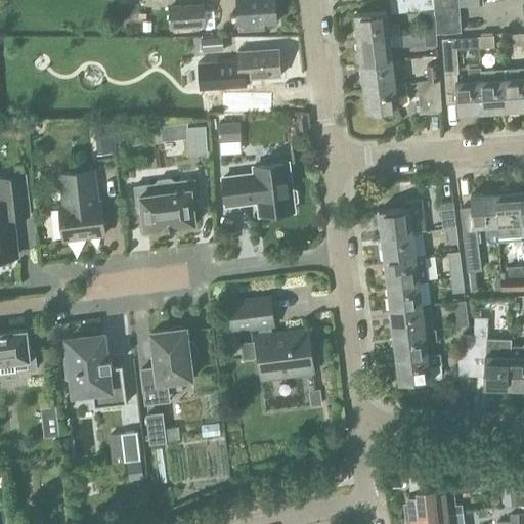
[(274,0),(236,0),(239,31),(264,29),(264,24),(276,23),(274,0)]
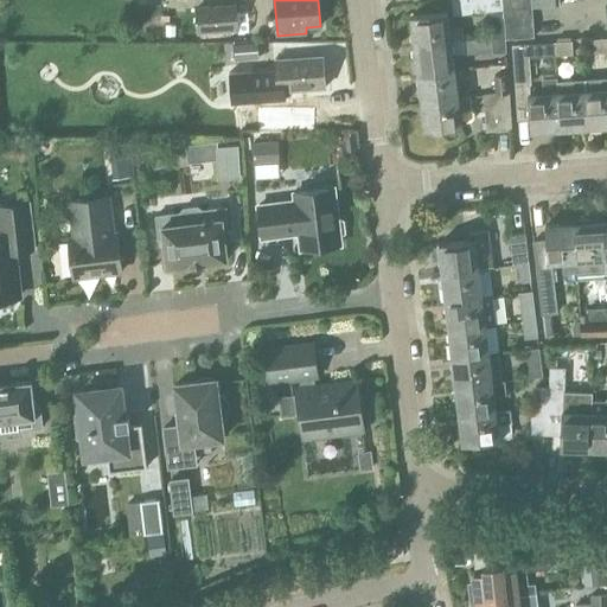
[(490,10),(492,37),(505,34),(504,24),(503,8),(502,0),(451,0),(453,14),(490,10)]
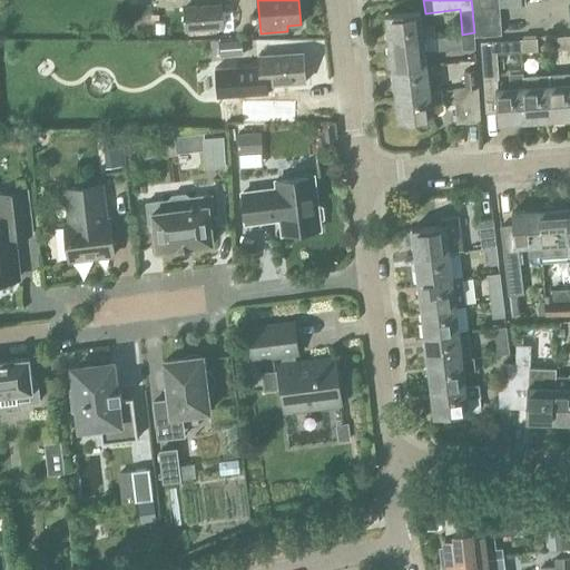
[(222,6),(184,8),(186,31),(223,29),(222,6)]
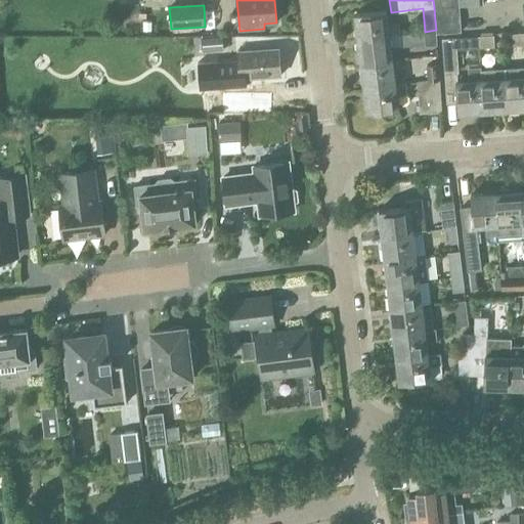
[(434,7),(435,20),(461,18),(460,5),(434,7)]
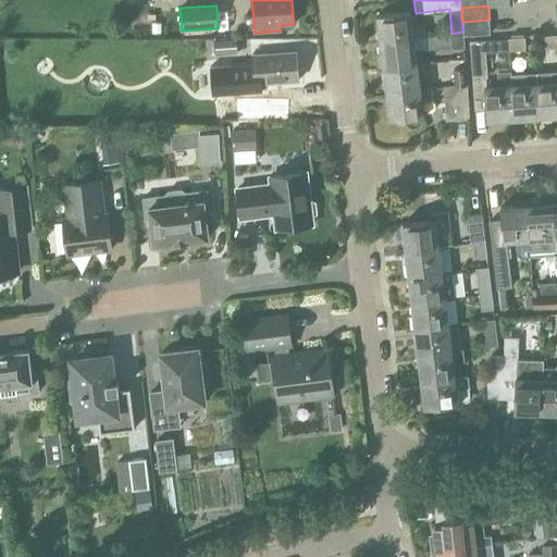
[(411,11),(378,15),(381,42),(425,37),(423,25),(412,26),(411,11)]
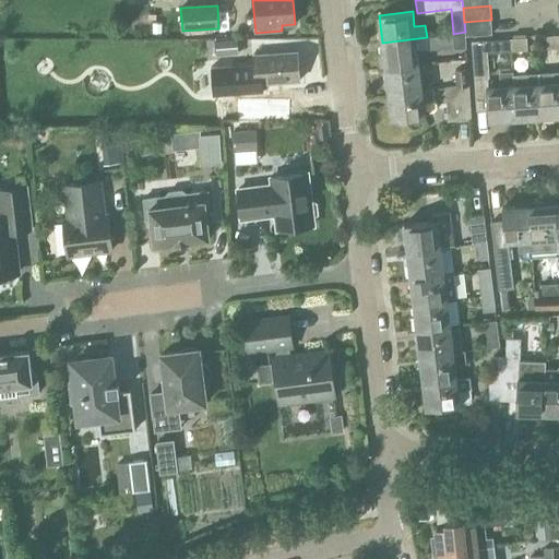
[(491,20),(464,22),(465,32),(465,36),(491,35),(491,20)]
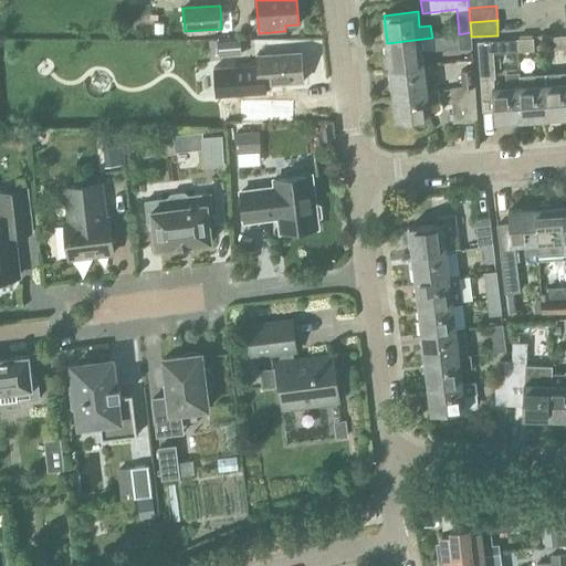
[(472,49),(471,37),(471,32),(459,34),(460,50),(472,49)]
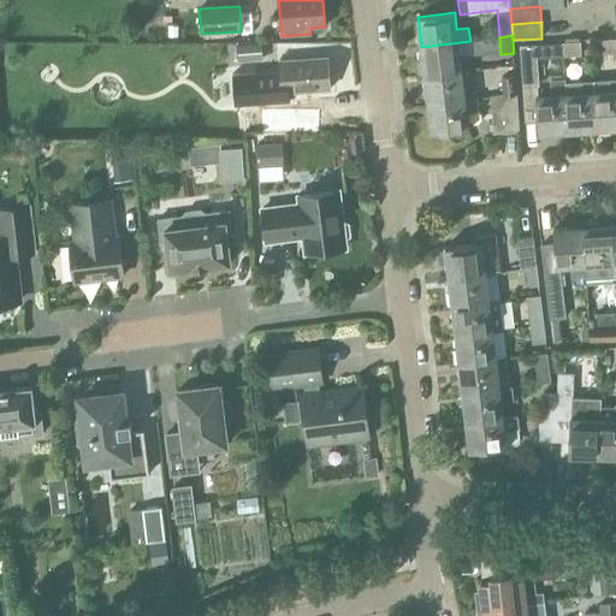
[(615,52),(615,39),(603,41),(603,54),(615,52)]
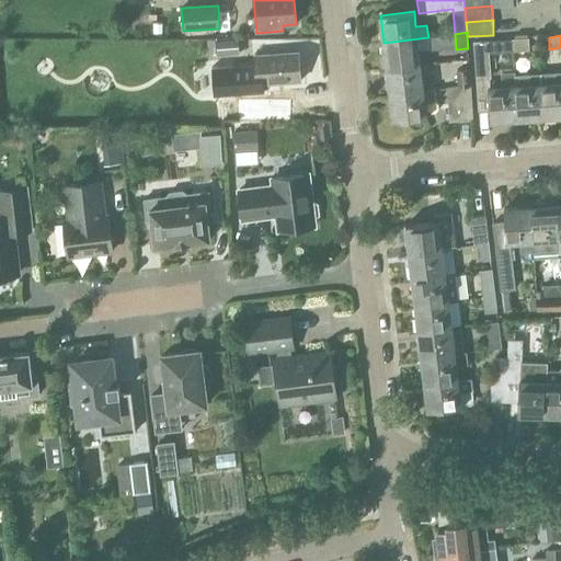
[(428,37),(384,43),(387,68),(420,65),(419,50),(430,48),(428,37)]
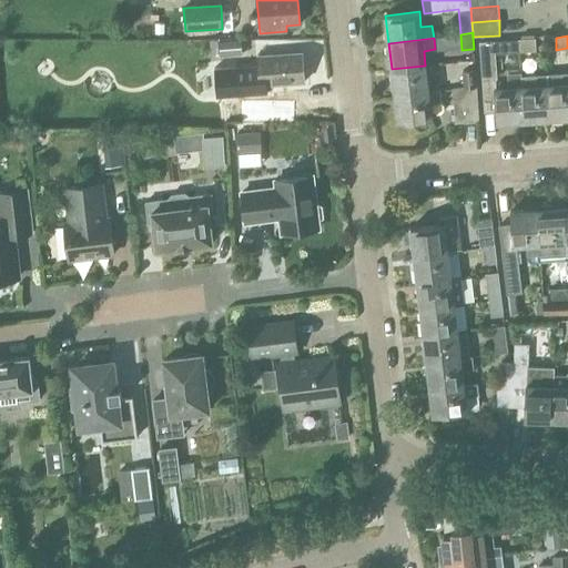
[(536,51),(535,39),(518,40),(519,52),(536,51)]
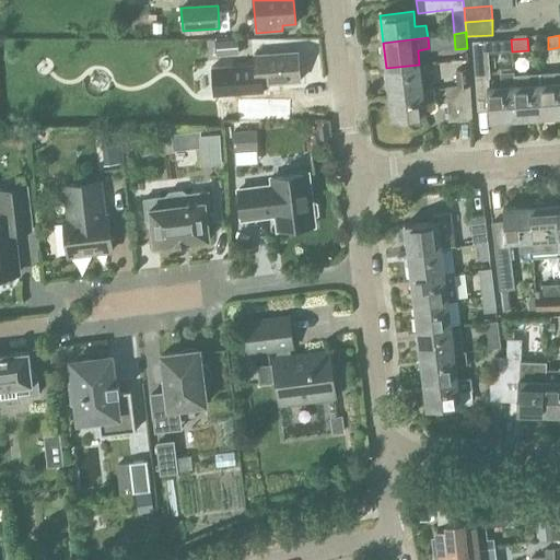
[(238,39),(216,41),(217,55),(240,54),(238,39)]
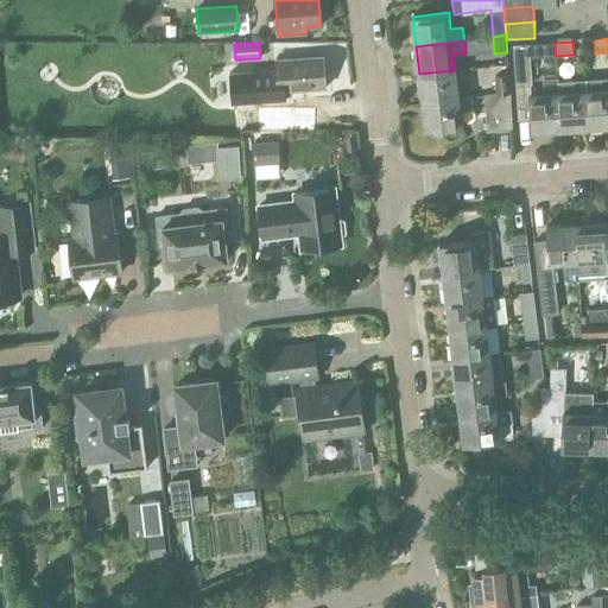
[(531,133),(561,131),(557,82),(558,82),(558,78),(545,80),(546,93),(531,94),(530,86),(532,84),(530,44),(513,45),(518,120),(530,119),(531,133)]
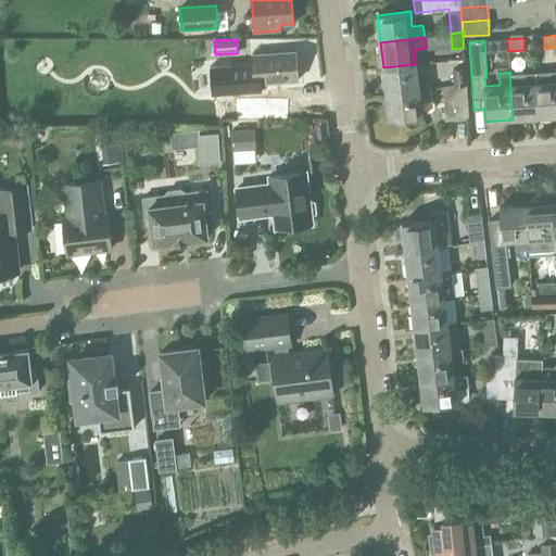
[(253,64),(210,67),(210,68),(215,68),(217,93),(212,93),(212,96),(262,92),(261,84),(298,80),(295,52),(253,55),(253,64)]
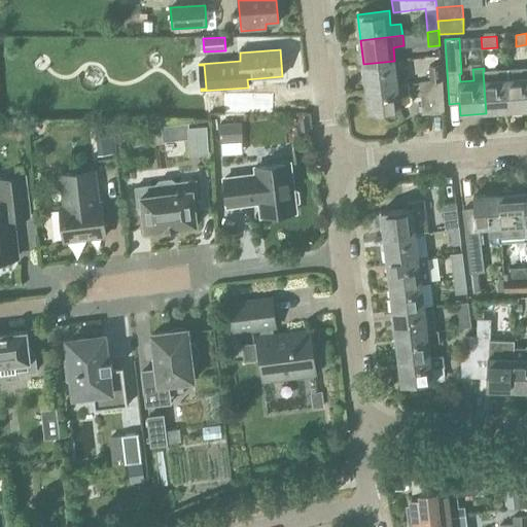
[(394,61),(363,64),(365,89),(397,85),(394,61)]
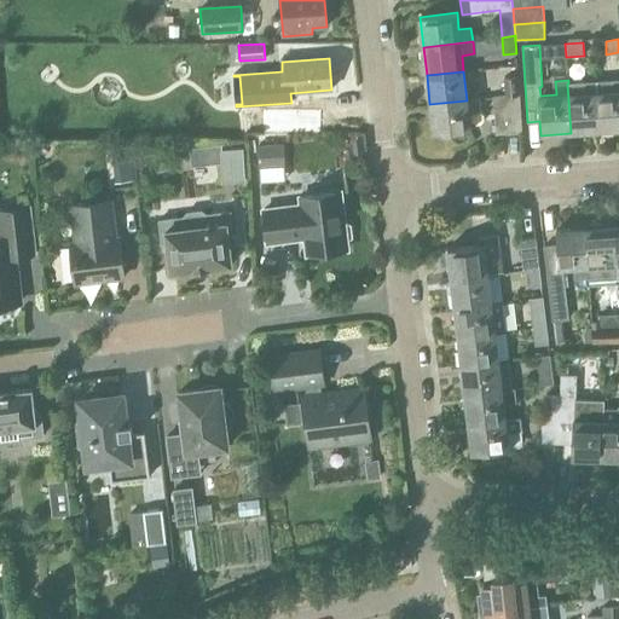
[(504,79),(505,96),(519,94),(518,77),(504,79)]
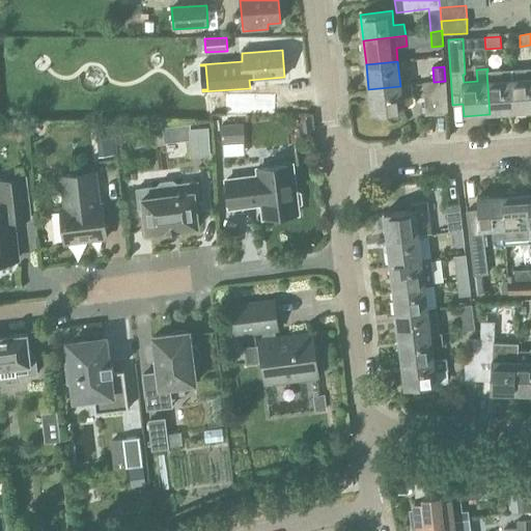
[(530,68),(512,71),(514,112),(530,110),(530,68)]
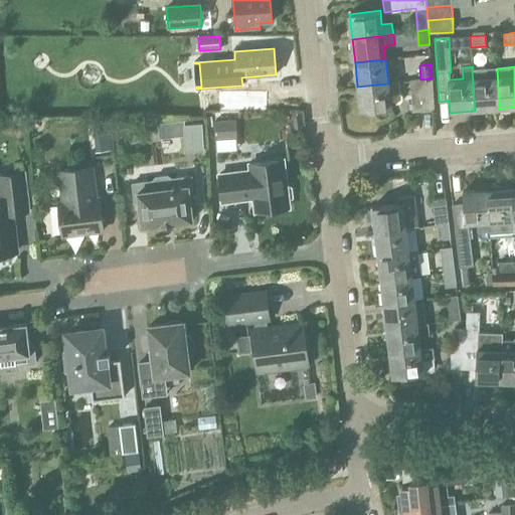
[(473,69),(475,110),(499,109),(497,68),(473,69)]
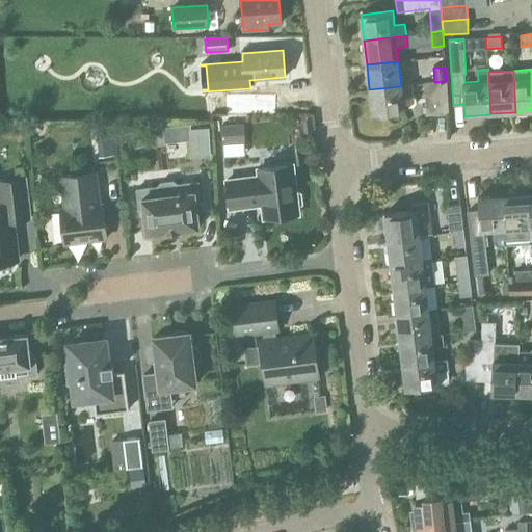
[(434,82),(424,83),(426,115),(449,113),(446,81),(434,82)]
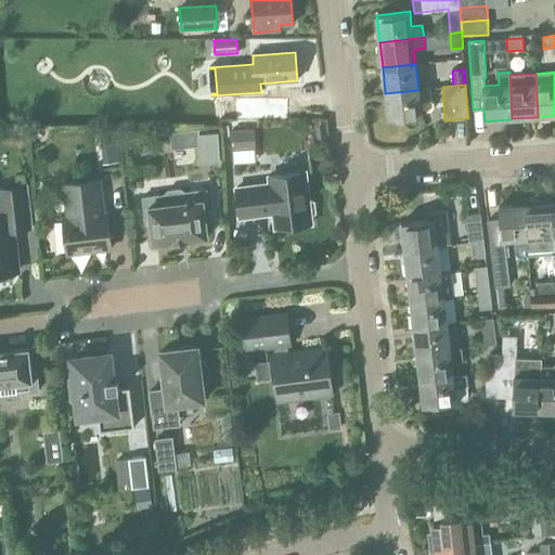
[(430,89),(418,90),(385,94),(388,120),(422,117),(421,102),(431,100),(430,89)]
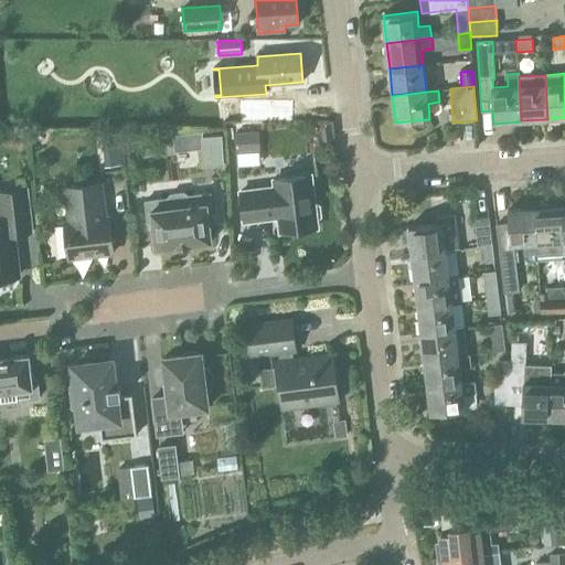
[(330,127),(321,128),(323,142),(332,141),(330,127)]
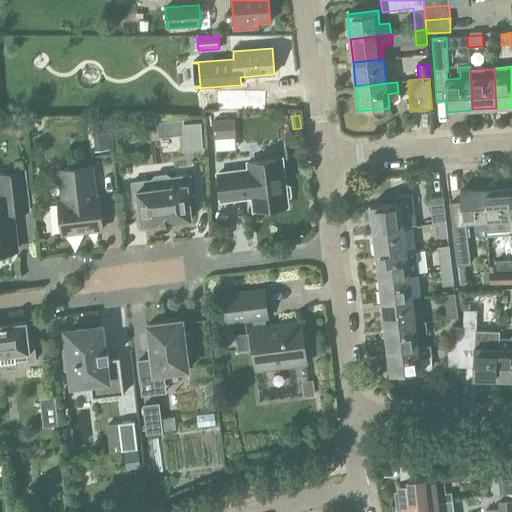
[(214,119),(215,138),(235,137),(234,118),(214,119)]
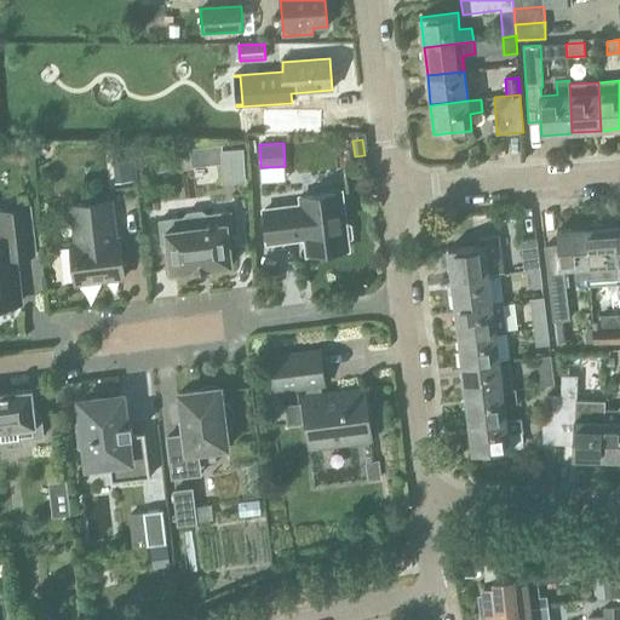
[(222,183),(244,181),(240,148),(218,151),(222,183)]
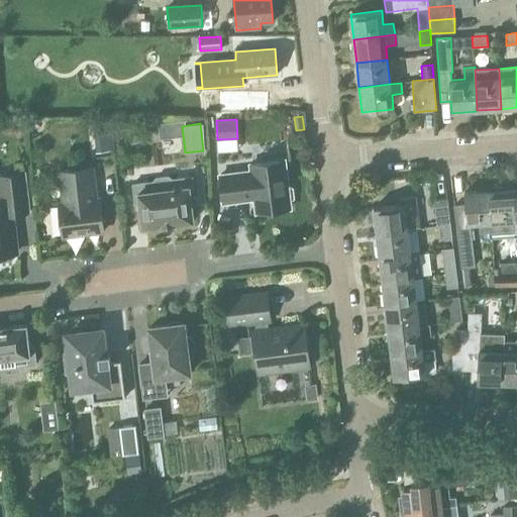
[(98,125),(99,137),(110,136),(109,124),(98,125)]
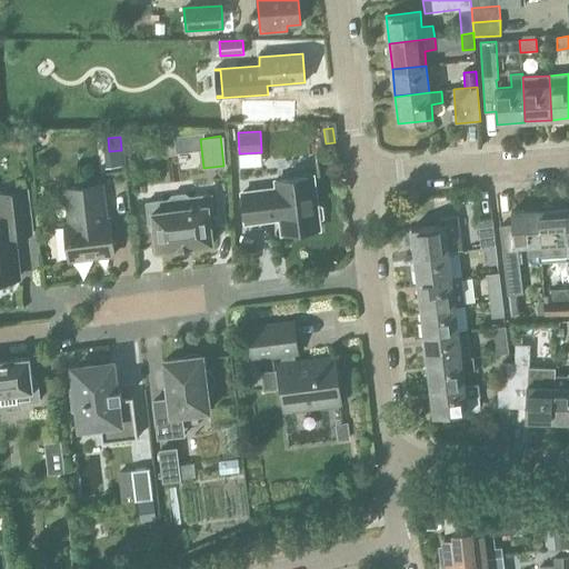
[(280,215),(282,233),(319,228),(318,221),(322,218),(321,207),(316,203),(312,177),(276,181),(277,189),(241,193),(246,222),(271,219),(271,217),(280,215)]
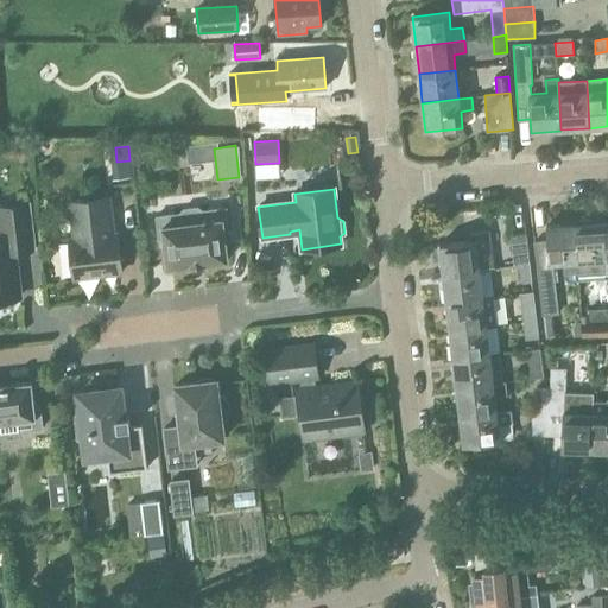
[(75,278),(121,272),(116,234),(113,234),(109,197),(70,202),(75,239),(69,240),(75,278)]
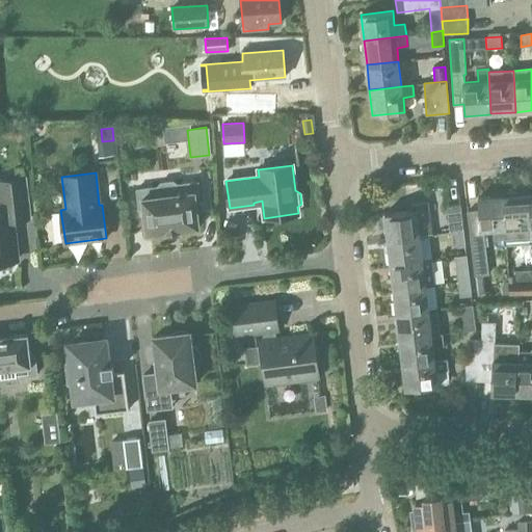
[(35,218),(30,175),(0,178),(0,266),(8,266),(8,261),(17,260),(14,229),(17,229),(16,221),(35,218)]
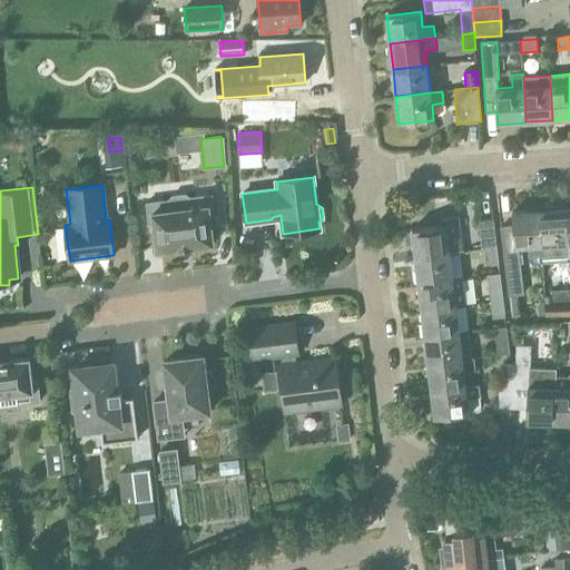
[(212,195),(189,197),(186,194),(172,196),(168,200),(146,203),(149,225),(154,224),(157,248),(157,251),(159,251),(159,249),(177,247),(177,248),(180,247),(180,246),(189,245),(189,246),(193,246),(193,245),(212,243),(212,244),(213,244),(213,242),(209,217),(215,216),(212,195)]
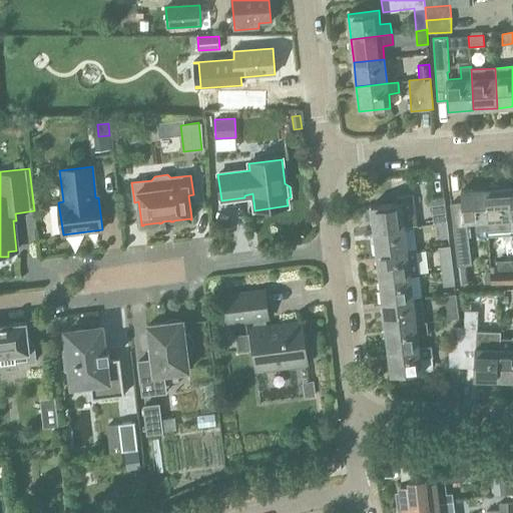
[(489,185),(486,189),(488,230),(487,230),(488,232),(512,230),(510,187),(500,188),(496,185),(489,185)]
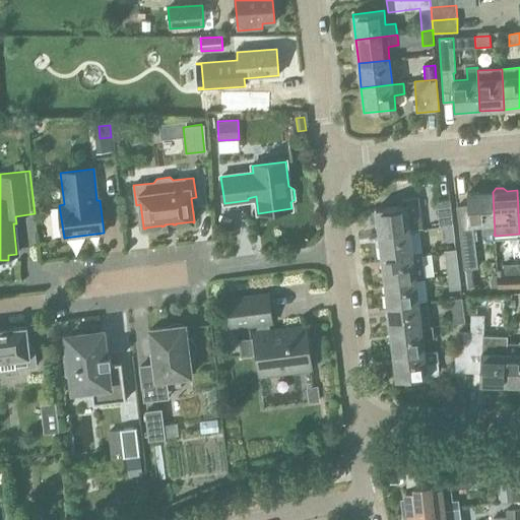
[(468,205),(457,206),(460,232),(469,231),(469,225),(482,224),(483,234),(494,234),(495,234),(493,192),(467,194),(468,205)]
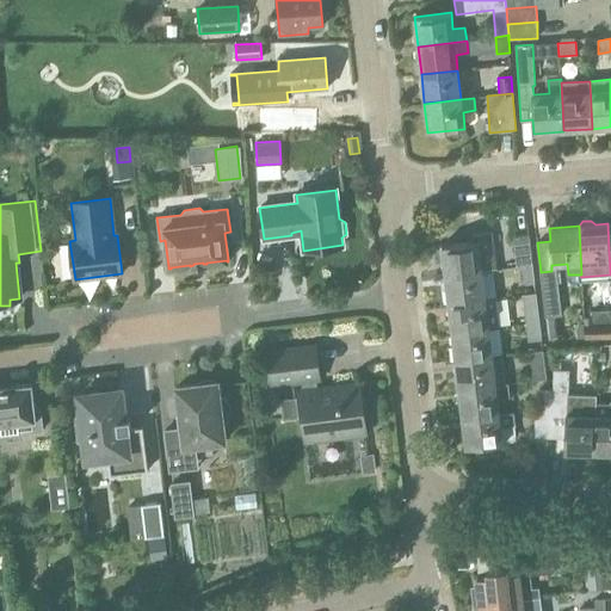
[(474,242),(442,246),(445,275),(482,271),(497,269),(492,232),(473,234),(474,242)]
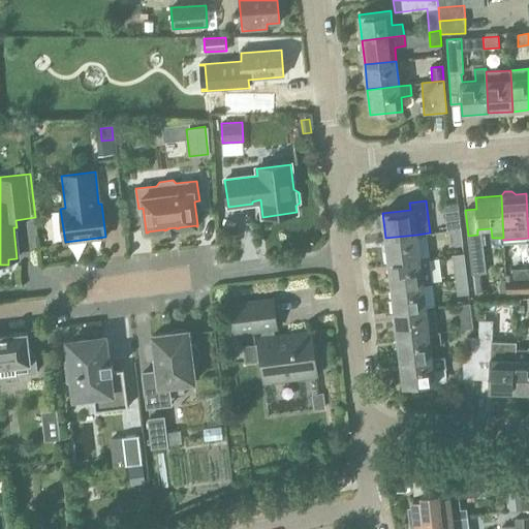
[(447,230),(449,230),(461,229),(458,204),(444,205),(447,230)]
